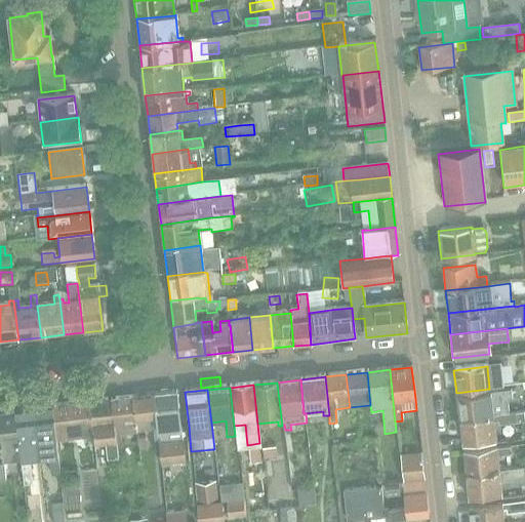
[(508,402),(511,401),(510,392),(457,398),(459,420),(509,415),(508,402)]
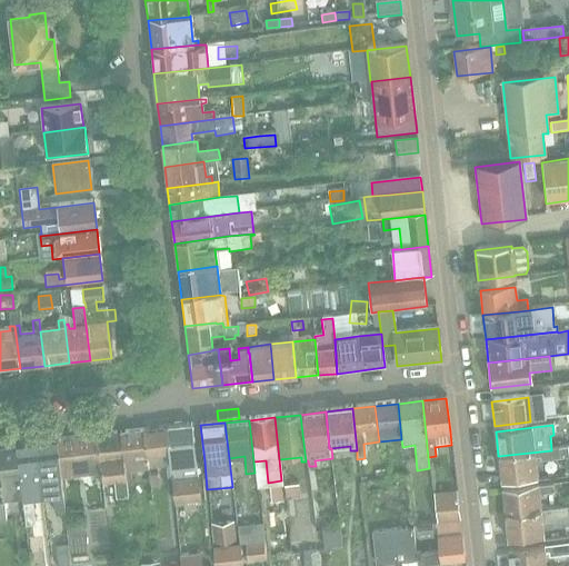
[(198,477),(191,428),(192,428),(192,427),(167,429),(167,430),(168,430),(171,479),(171,480),(198,477)]
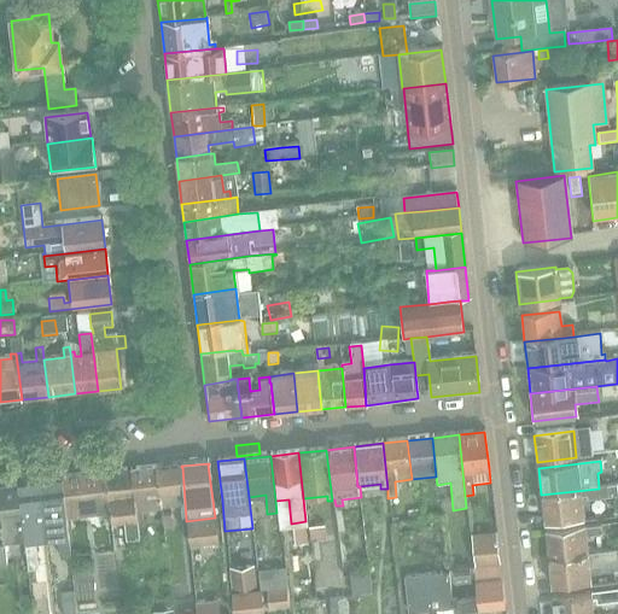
[(181,520),(186,520),(182,467),(181,467),(156,469),(159,512),(161,512),(159,510),(180,508),(181,520)]
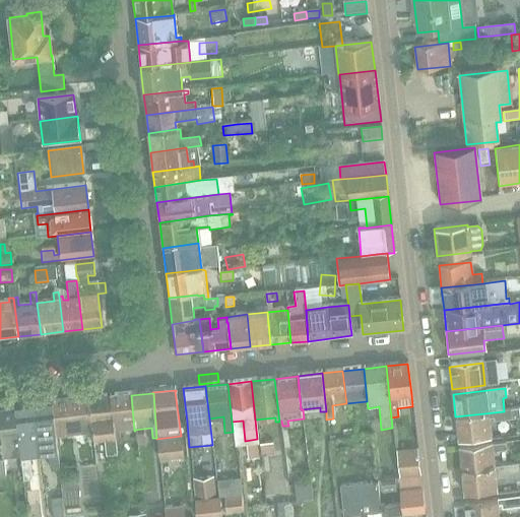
[(118,432),(134,431),(131,395),(111,398),(115,442),(119,442),(118,432)]
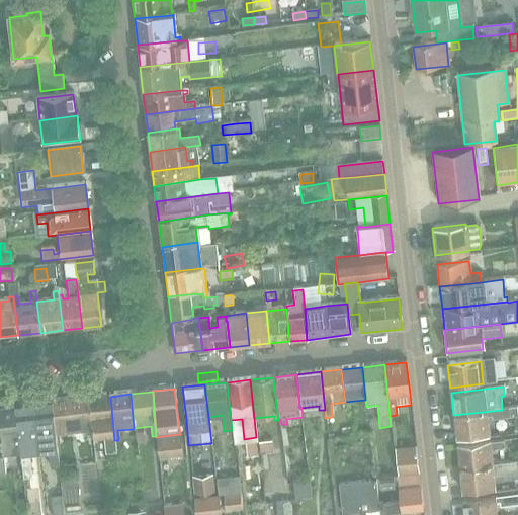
[(115,454),(114,440),(110,397),(88,399),(92,432),(93,442),(97,442),(96,441),(104,440),(106,455),(115,454)]
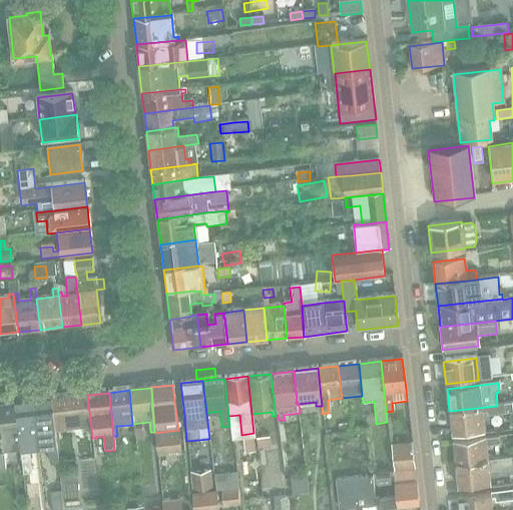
[(73,430),(91,428),(87,395),(69,397),(73,430)]
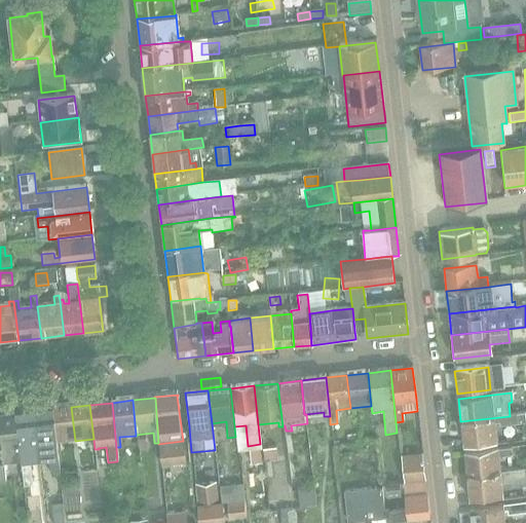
[(55,443),(75,441),(71,407),(52,409),(55,443)]
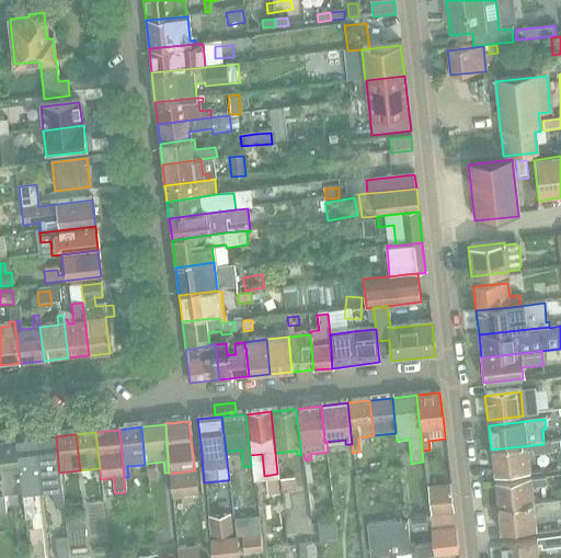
[(61,507),(59,473),(56,436),(35,439),(41,489),(50,488),(53,508),(61,507)]
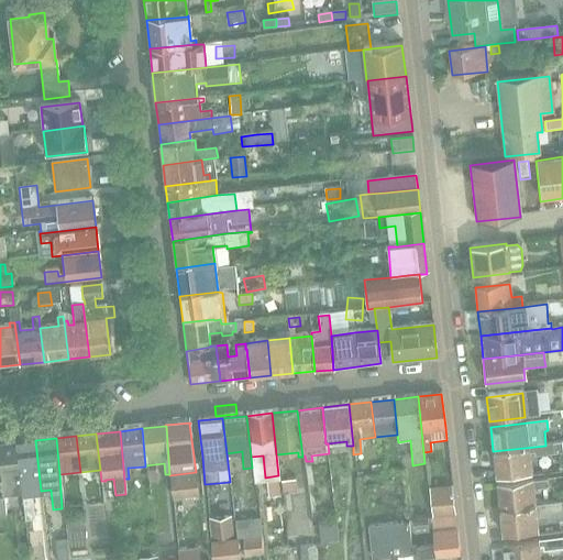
[(35,440),(15,442),(20,490),(22,501),(24,520),(33,519),(31,491),(41,491),(35,440)]
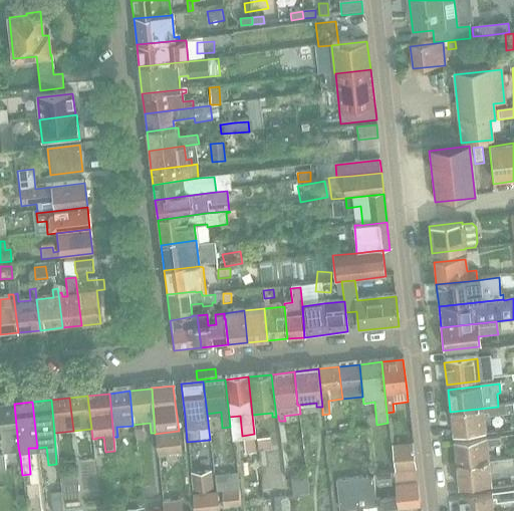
[(3,448),(18,447),(14,404),(0,406),(0,469),(5,469),(3,448)]
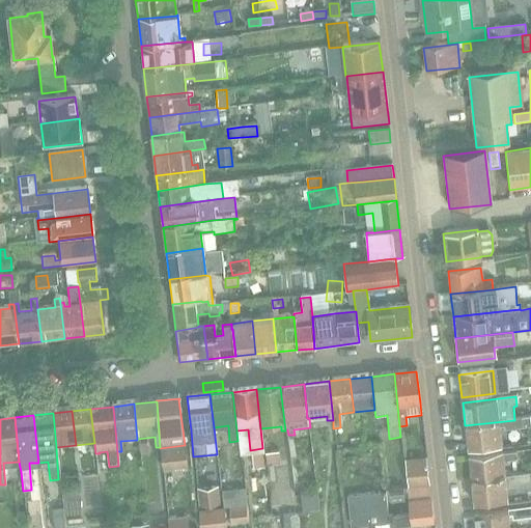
[(504,429),(530,427),(530,418),(514,420),(465,425),(467,448),(501,445),(499,427),(504,427),(504,429)]
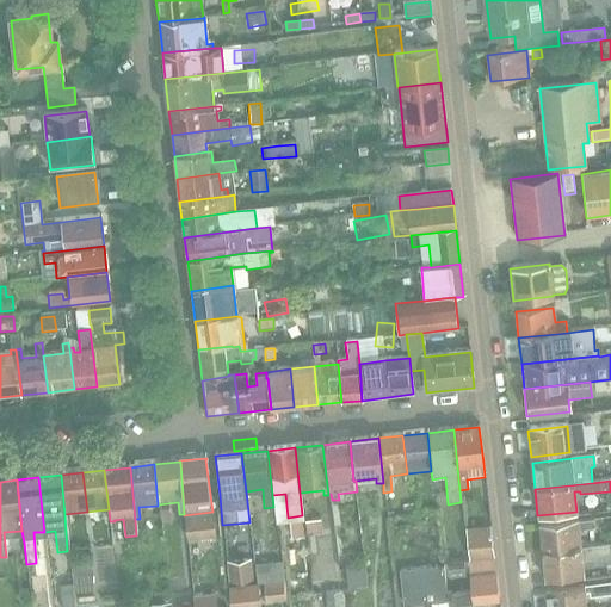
[(329,501),(313,503),(314,519),(331,516),(329,501)]
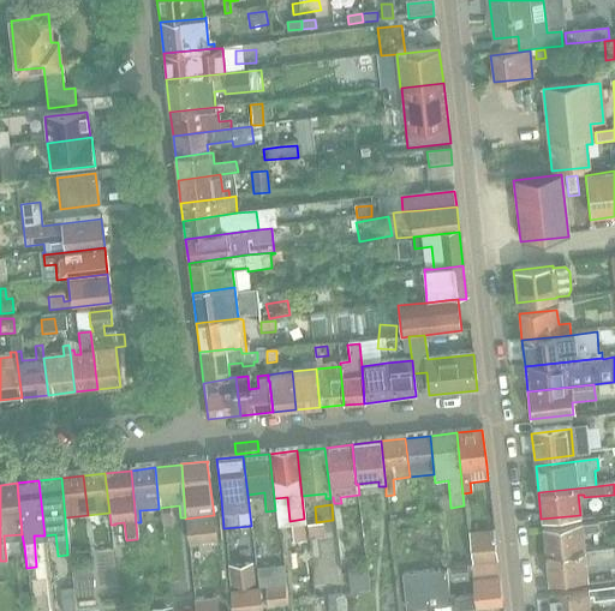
[(171,514),(160,515),(161,531),(172,529),(171,514)]
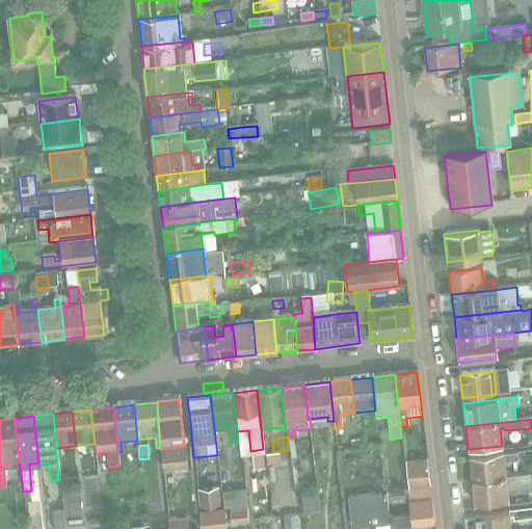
[(187,471),(186,465),(184,449),(161,451),(163,474),(187,471)]
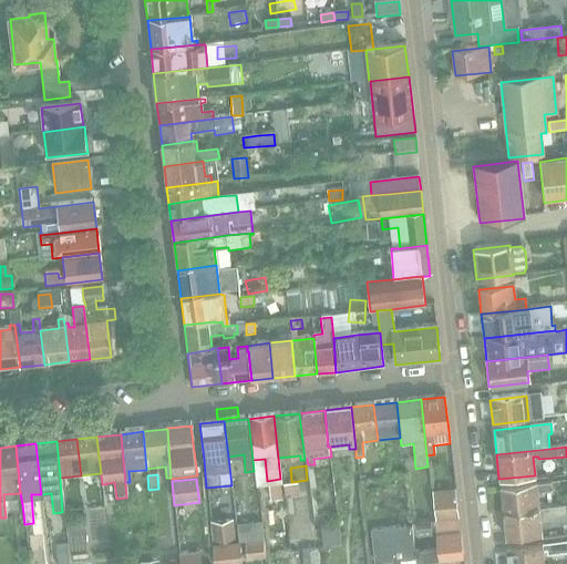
[(297,484),(282,485),(285,498),(298,496),(297,484)]
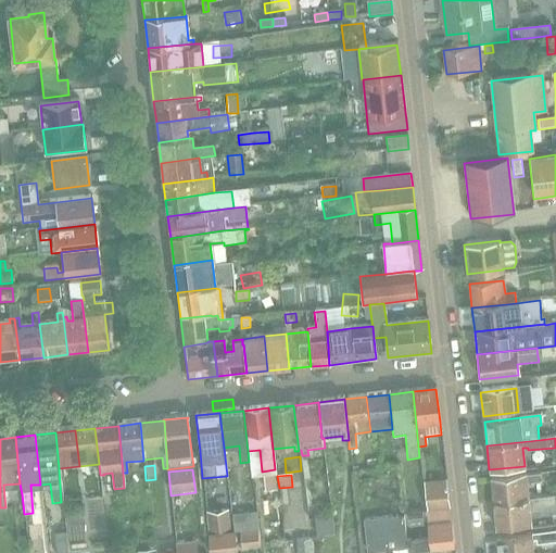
[(528,501),(528,500),(527,485),(540,482),(539,475),(490,480),(492,504),(528,501)]
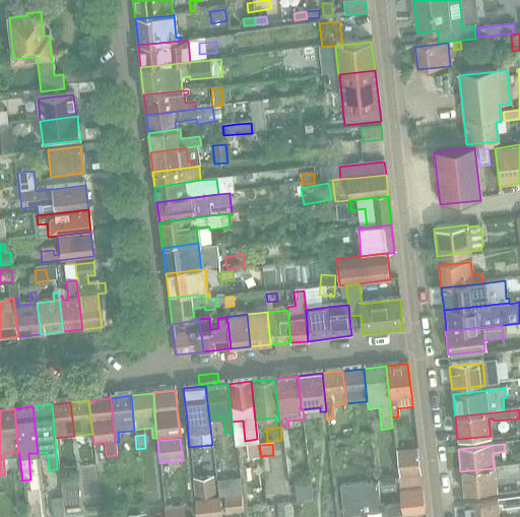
[(255,446),(246,447),(248,460),(257,459),(255,446)]
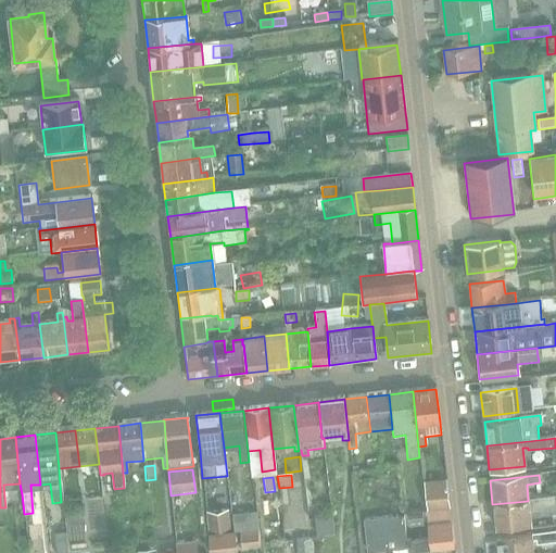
[(424,490),(426,512),(450,510),(446,487),(424,490)]
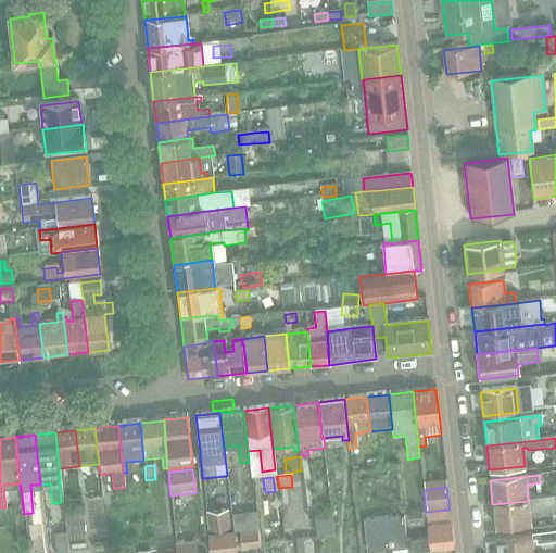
[(554,510),(553,499),(553,497),(528,500),(528,501),(492,504),(495,528),(531,525),(529,512),(554,510)]
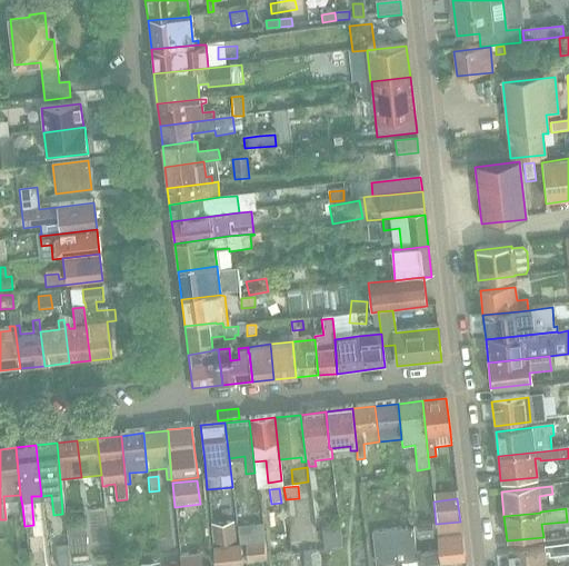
[(240,546),(265,543),(262,526),(251,527),(251,523),(238,524),(240,546)]
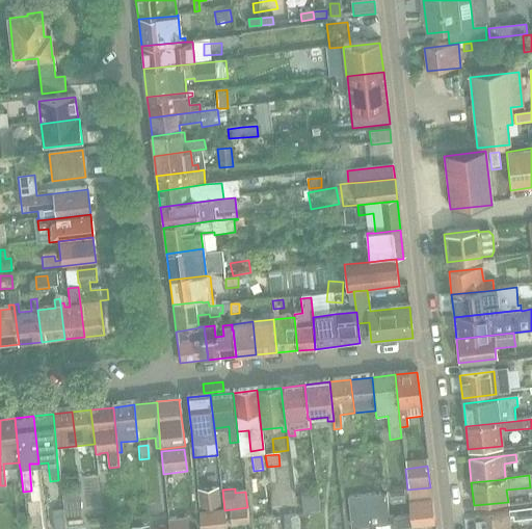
[(392,519),(393,528),(410,528),(434,525),(429,488),(407,491),(408,501),(410,517),(392,519)]
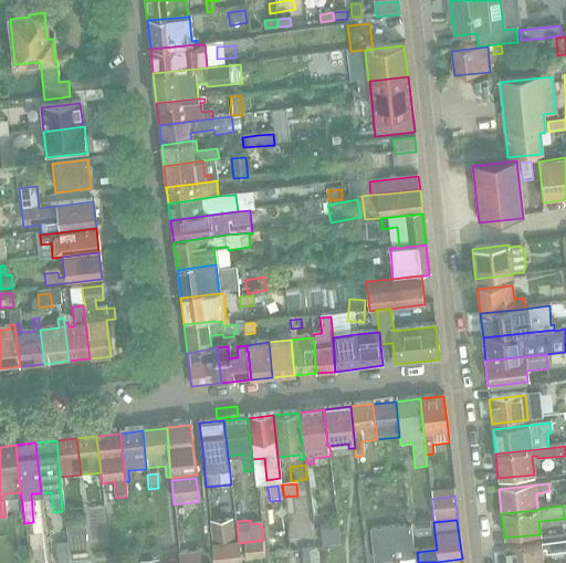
[(234,540),(232,521),(210,522),(212,542),(234,540)]
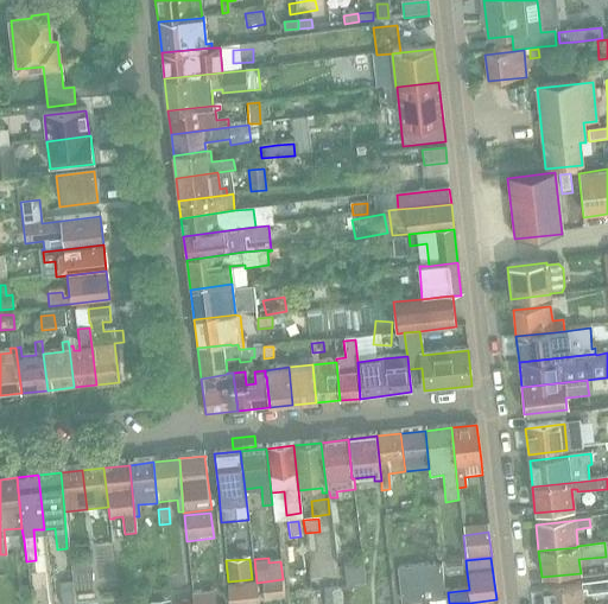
[(447,574),(467,572),(466,560),(445,564),(447,574)]
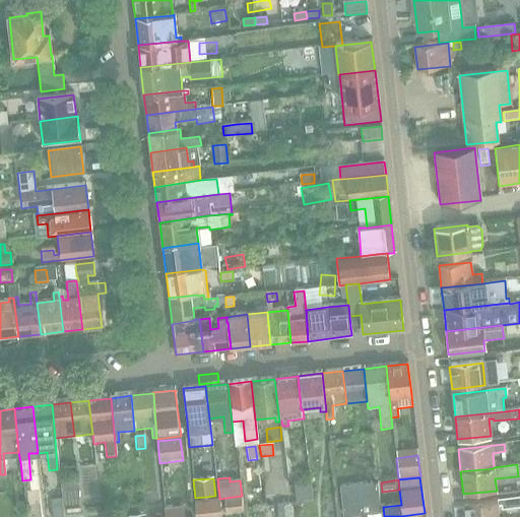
[(33,480),(24,481),(25,490),(34,489),(33,480)]
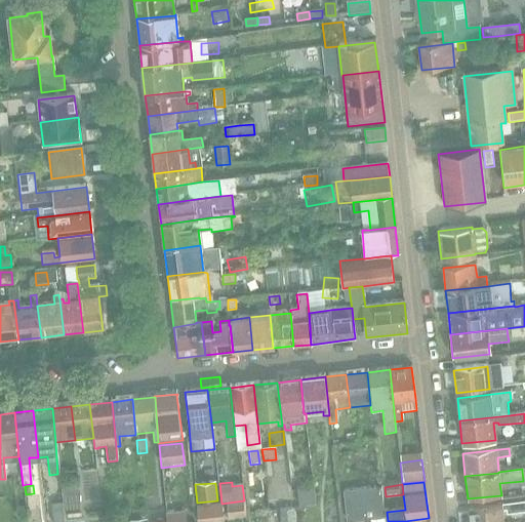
[(313,487),(296,489),(298,507),(315,506),(313,487)]
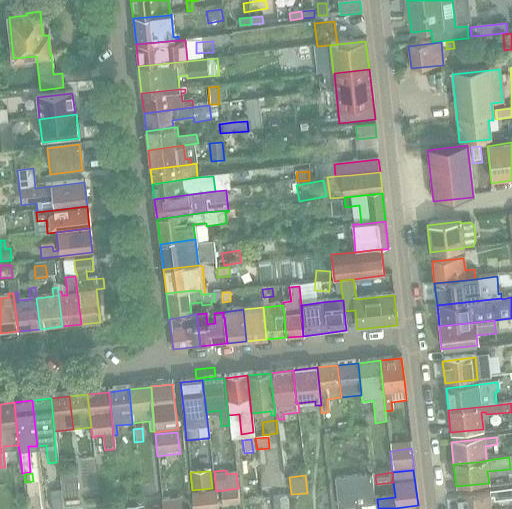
[(378,508),(377,499),(373,500),(371,477),(335,480),(337,508),(349,508),(361,507),(361,508),(378,508)]
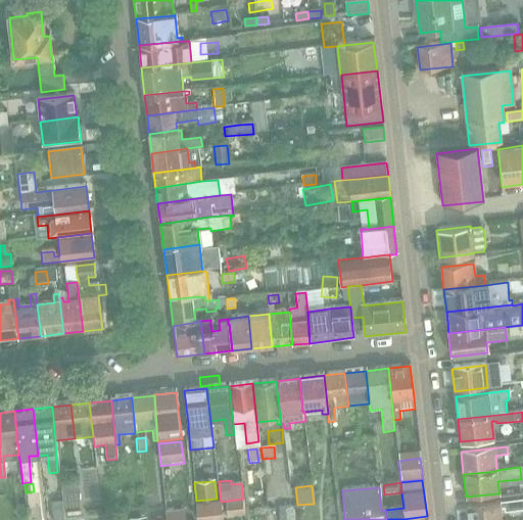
[(225,502),(227,518),(244,516),(242,500),(225,502)]
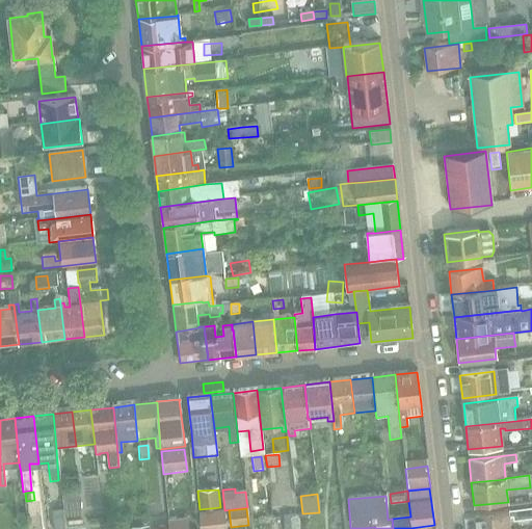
[(509,528),(508,519),(512,518),(512,522),(531,520),(531,509),(475,516),(476,528),(509,528)]
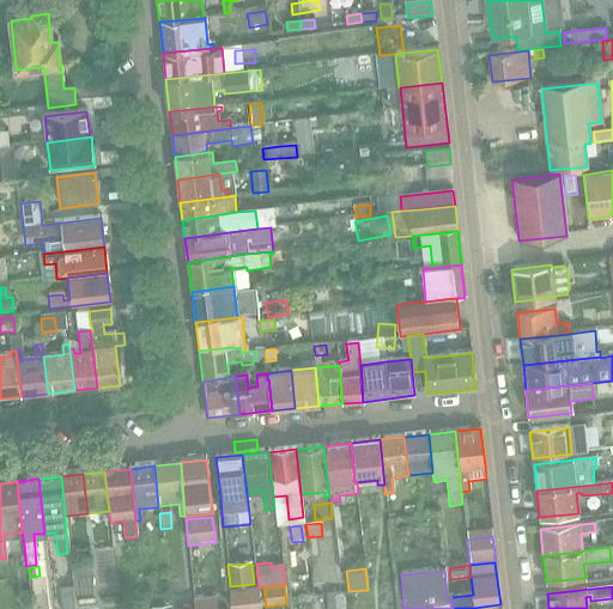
[(74,608),(72,588),(61,589),(62,608),(74,608)]
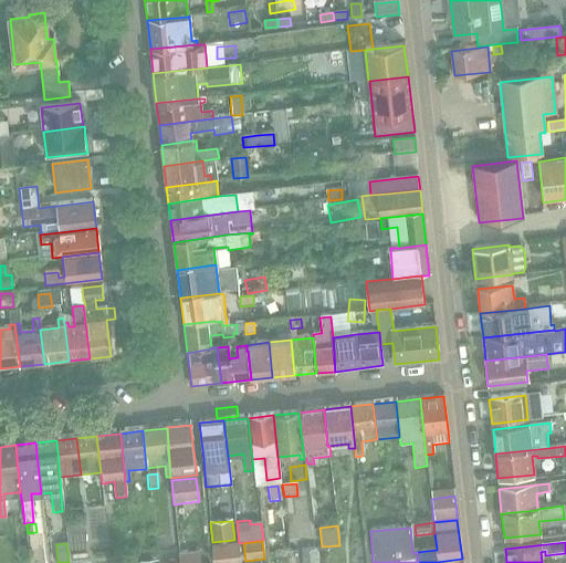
[(241,562),(239,543),(212,546),(213,562),(241,562)]
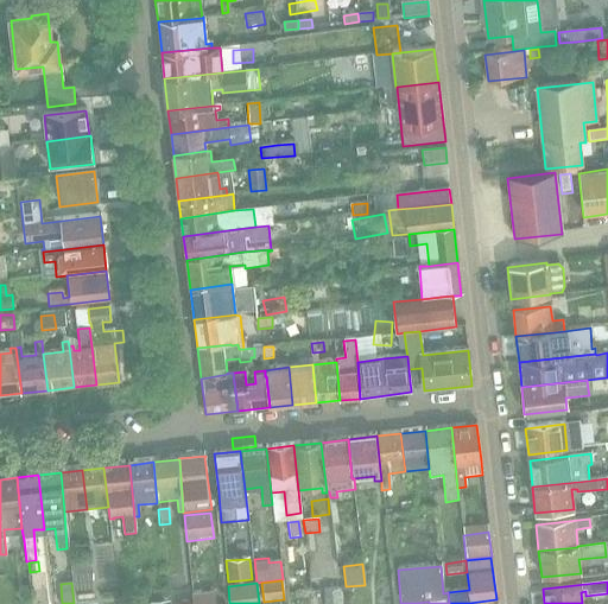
[(341,603),(340,590),(323,592),(324,603),(341,603)]
